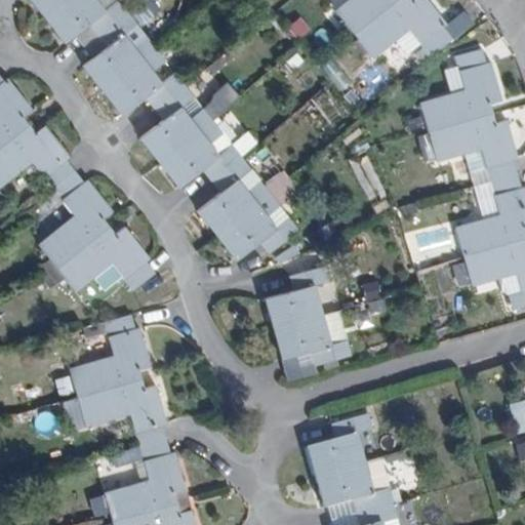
[(30,0),(45,17),(67,0),(30,0)]
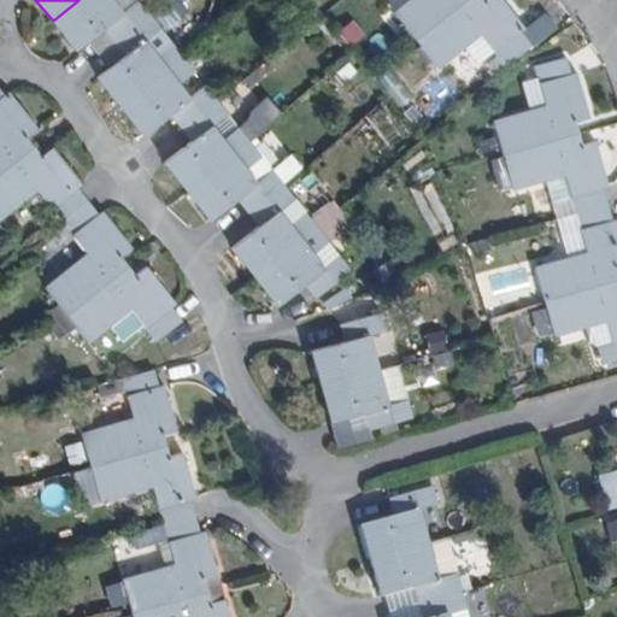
[(78,0),(53,21),(76,50),(101,29),(112,42),(148,15),(136,0),(122,12),(112,0),(78,0)]
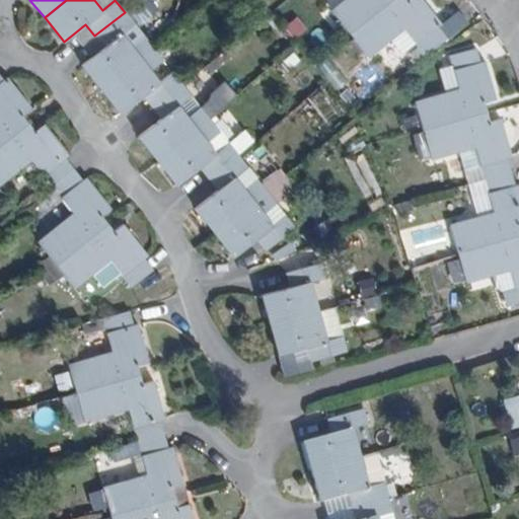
[(115,0),(94,0),(102,10),(115,0)]
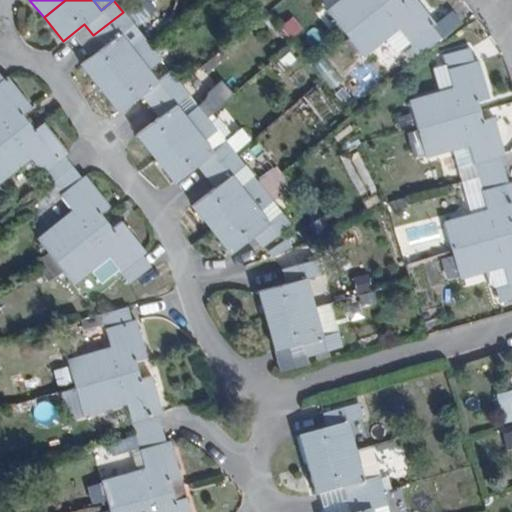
[(338,0),(327,9),(345,32),(387,0),(338,0)]
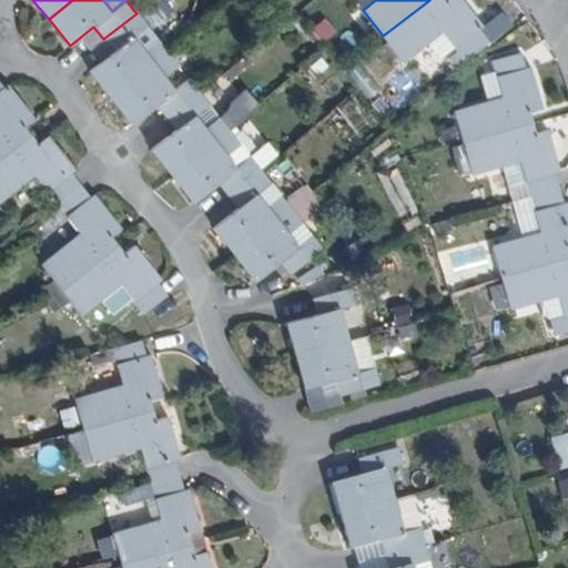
[(446,0),(429,0),(383,36),(402,61),(442,31),(455,49),(443,59),(453,72),(465,62),(492,42),(482,30),(485,27),(464,0),(448,0),(447,1),(446,0)]
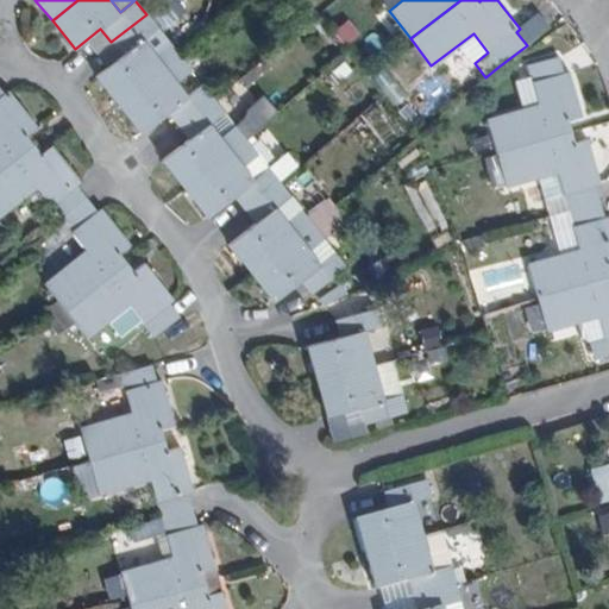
[(146,14),(111,42),(121,55),(106,67),(95,75),(119,105),(180,57),(169,43),(155,55),(144,41),(158,30),(146,14)]
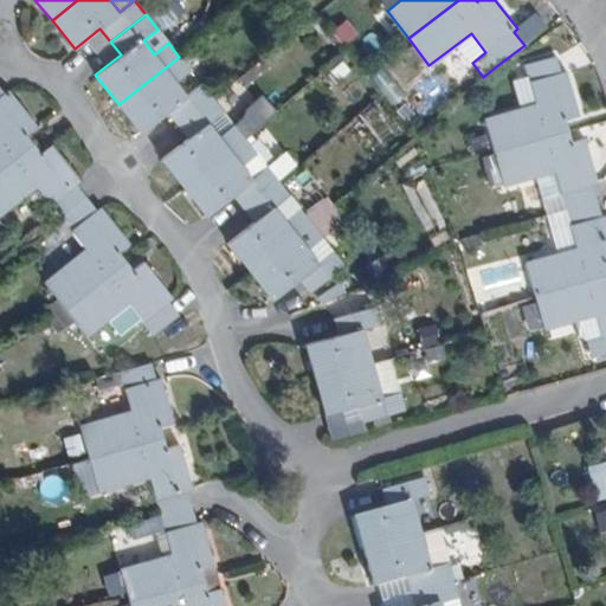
[(517,28),(514,32),(524,45),(542,31),(533,18),(517,28)]
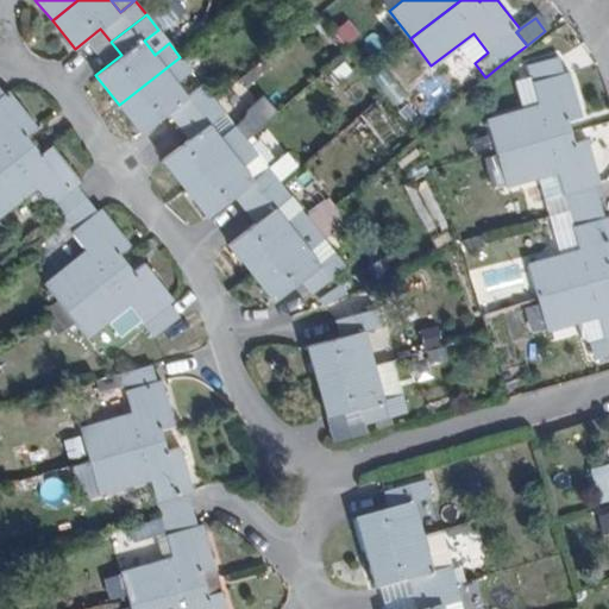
[(111,42),(100,29),(86,41),(96,54),(111,42)]
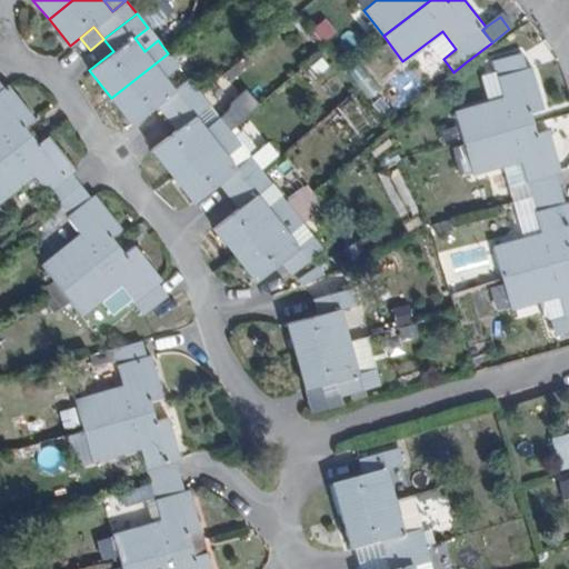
[(113,51),(103,39),(90,50),(99,62),(113,51)]
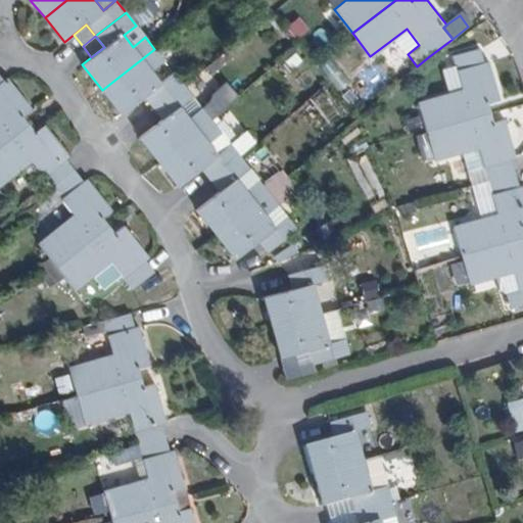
[(154,49),(102,90),(122,114),(144,95),(153,106),(183,83),(174,72),(160,82),(151,70),(164,60),(154,49)]
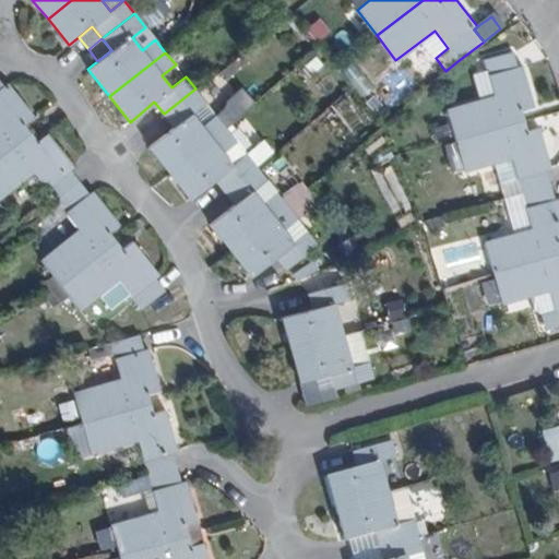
[(456,139),(524,121),(522,111),(535,108),(523,67),(518,68),(513,52),(485,60),(496,95),(447,108),(456,139)]
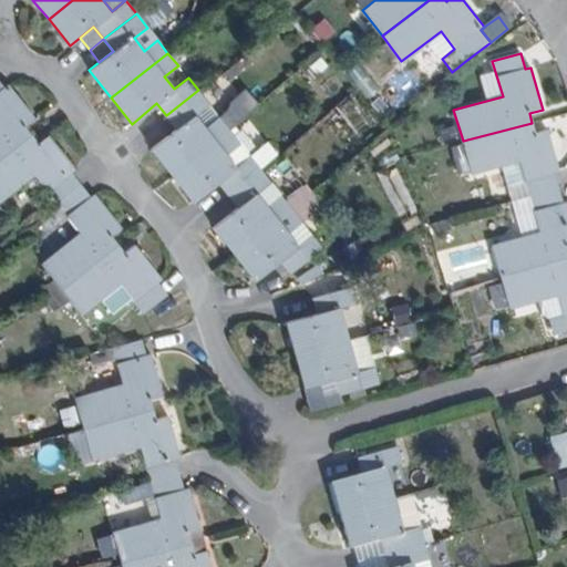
[(35,116),(9,81),(4,84),(0,78),(0,157),(32,133),(26,124),(35,116)]
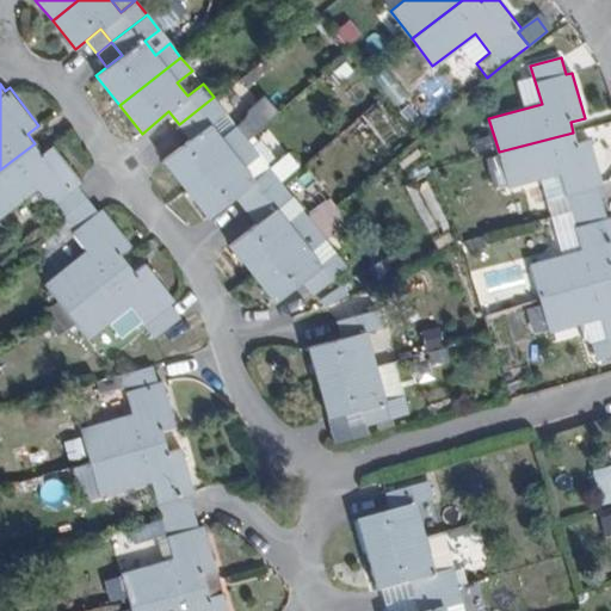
[(214,97),(179,124),(189,137),(162,159),(187,190),(248,141),(236,125),(221,136),(211,124),(227,112),(214,97)]
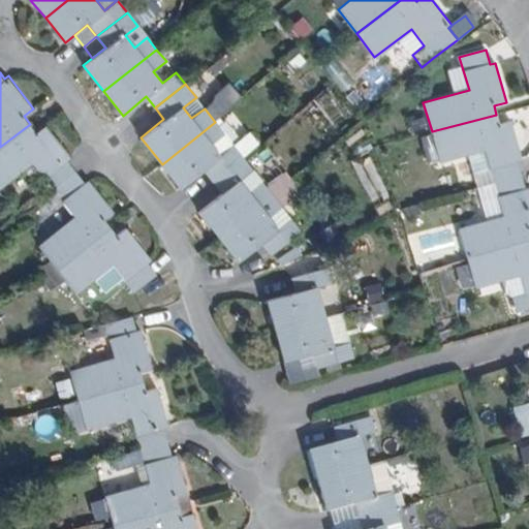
[(498,124),(496,115),(432,131),(439,160),(467,153),(476,188),(521,175),(518,161),(522,159),(511,121),(498,124)]
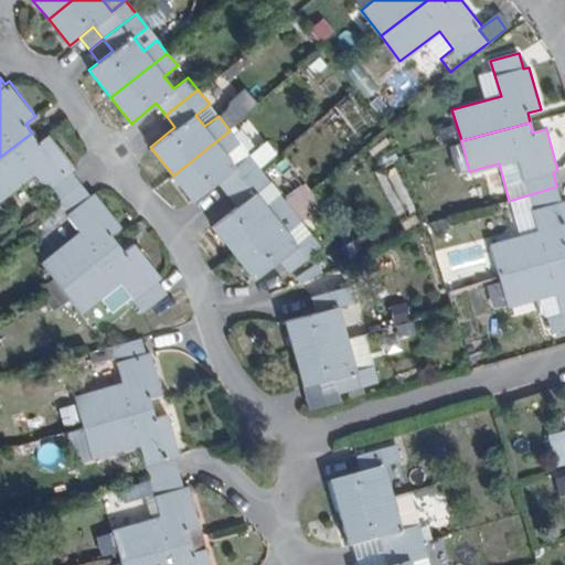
[(230,130),(173,176),(193,201),(217,181),(228,194),(260,169),(249,157),(237,167),(226,153),(240,142),(230,130)]
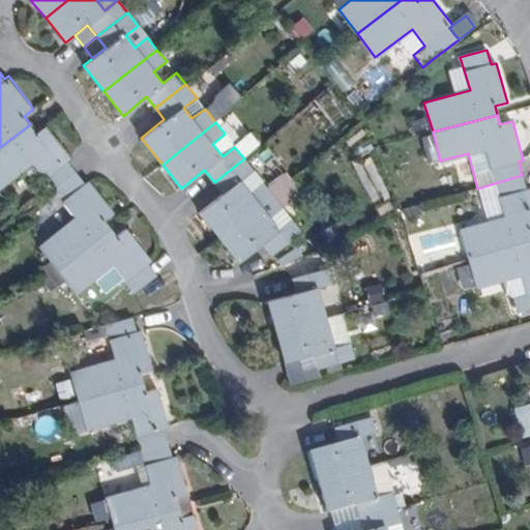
[(35,131),(30,124),(0,147),(0,186),(33,162),(55,189),(78,172),(68,159),(72,156),(47,123),(35,131)]
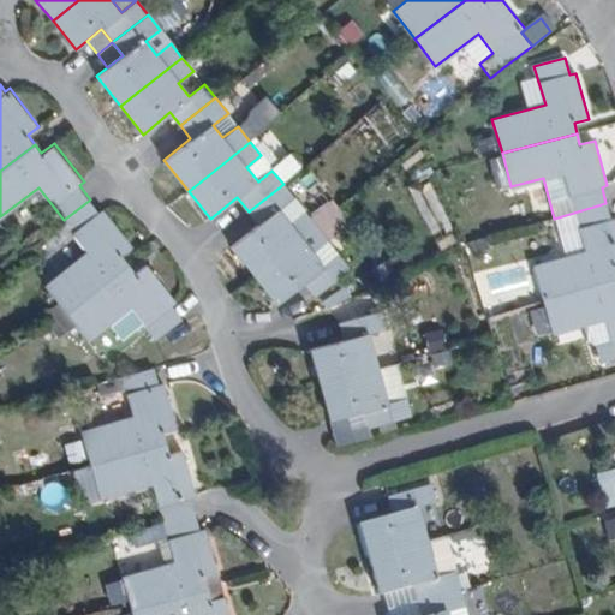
[(503,178),(491,181),(494,190),(507,186),(503,178)]
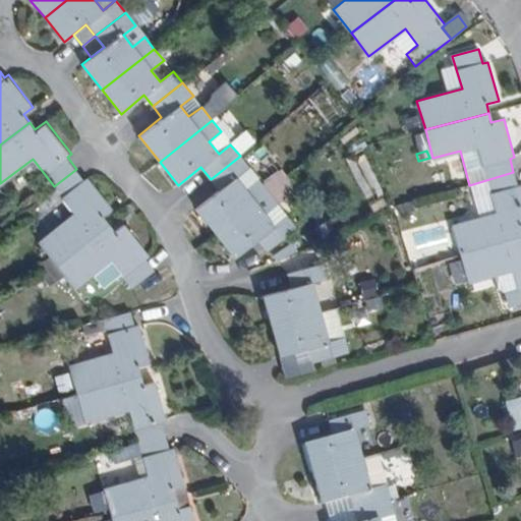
[(240,156),(211,179),(219,189),(196,208),(216,232),(268,191),(258,179),(246,189),(236,177),(249,168),(240,156)]
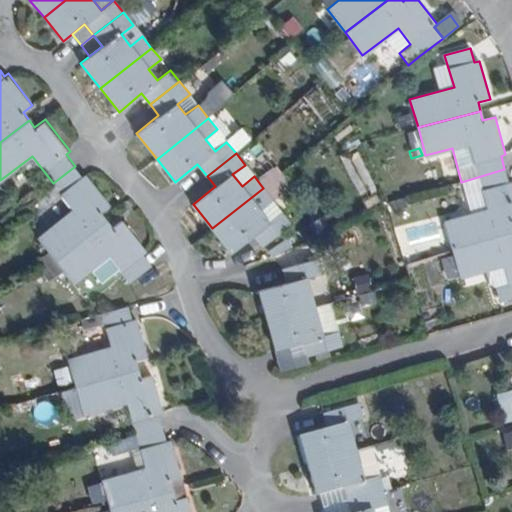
[(83,176),(75,166),(53,183),(73,209),(37,238),(46,249),(32,260),(41,271),(55,261),(107,220),(101,212),(111,204),(86,173),(83,176)]
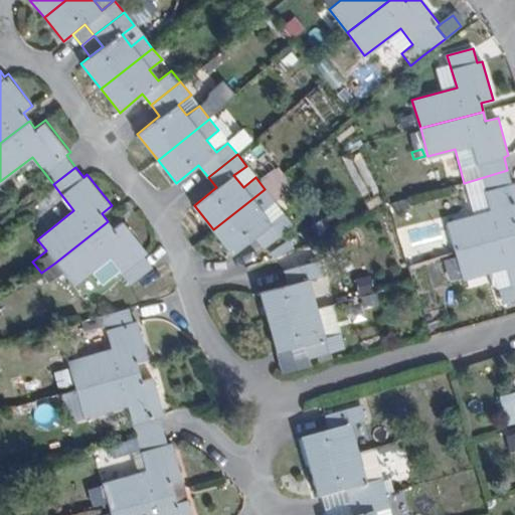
[(514,185),(510,186),(507,170),(464,183),(474,215),(447,222),(454,250),(514,233),(514,227),(514,226),(514,225),(514,185)]
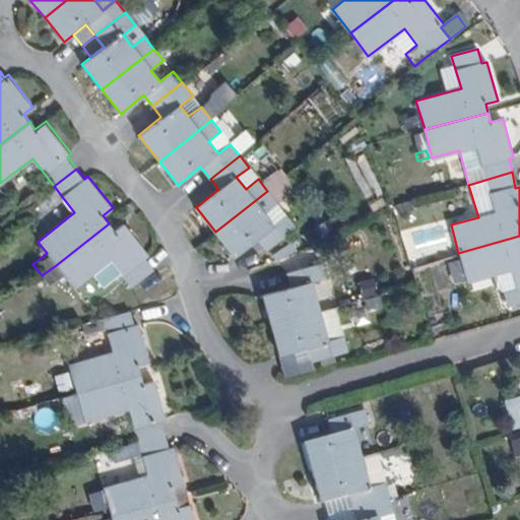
[(267,191),(215,232),(235,256),(258,237),(268,249),(297,226),(287,214),(275,224),(266,212),(277,203),(267,191)]
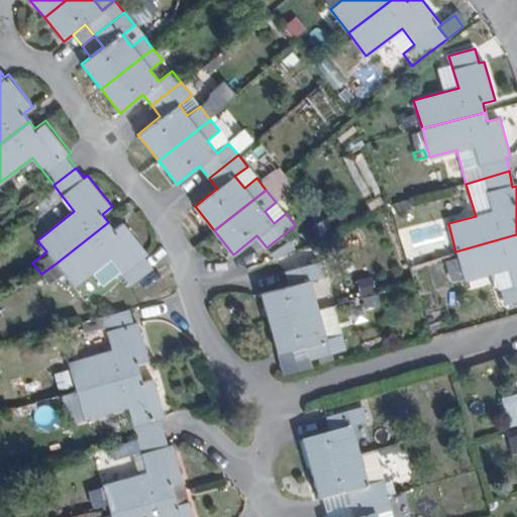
[(414,196),(402,200),(404,207),(415,204),(414,196)]
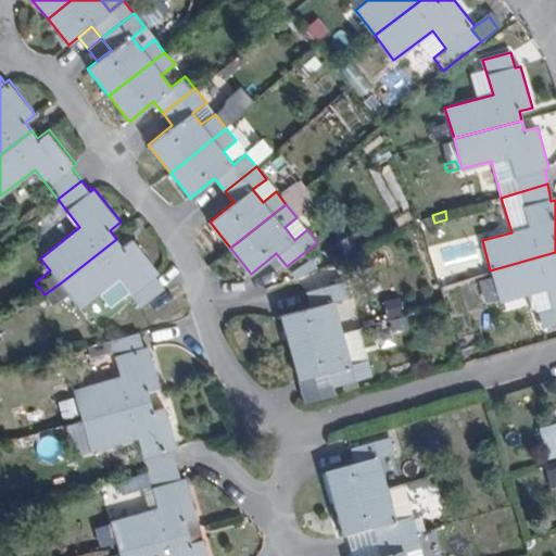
[(116,239),(60,283),(45,294),(53,307),(70,295),(79,307),(100,292),(112,307),(131,292),(143,307),(167,288),(156,275),(160,273),(134,238),(123,247),(116,239)]
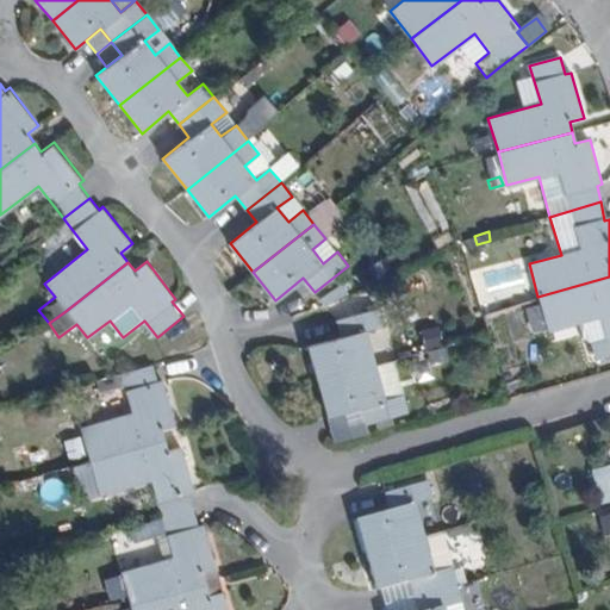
[(609,277),(537,297),(547,329),(577,321),(601,313),(605,337),(591,341),(596,360),(609,355),(609,277)]
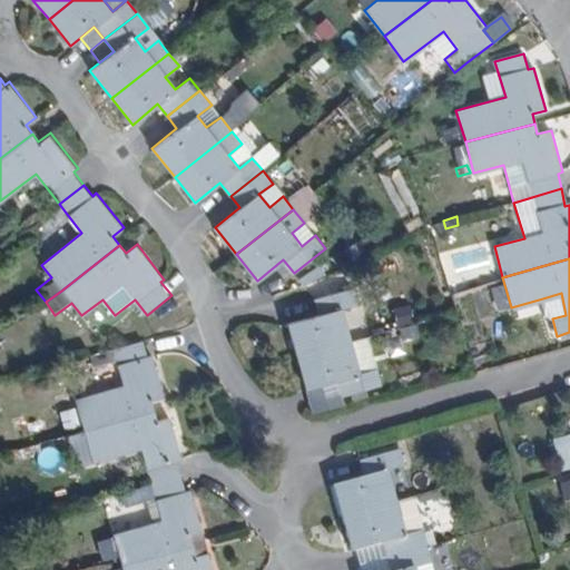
[(287,323),(296,356),(349,342),(338,310),(359,304),(353,287),(314,298),(318,314),(287,323)]
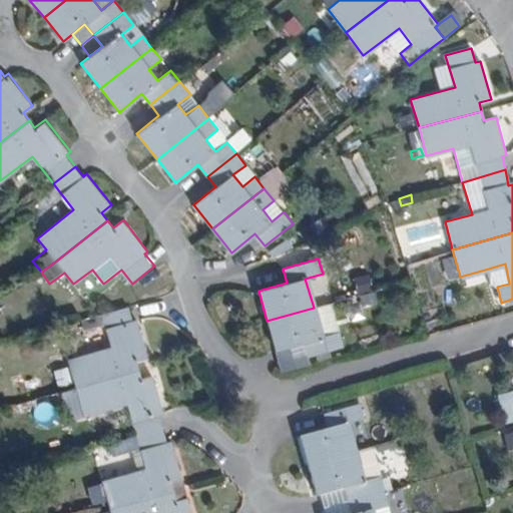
[(489,284),(497,287),(509,284),(505,264),(485,270),(489,284)]
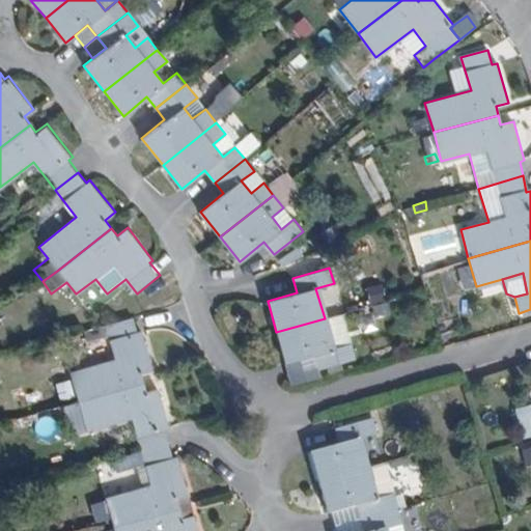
[(70,371),(78,400),(144,383),(141,373),(152,370),(141,331),(137,332),(133,316),(104,324),(83,330),(87,344),(109,338),(115,359),(70,371)]
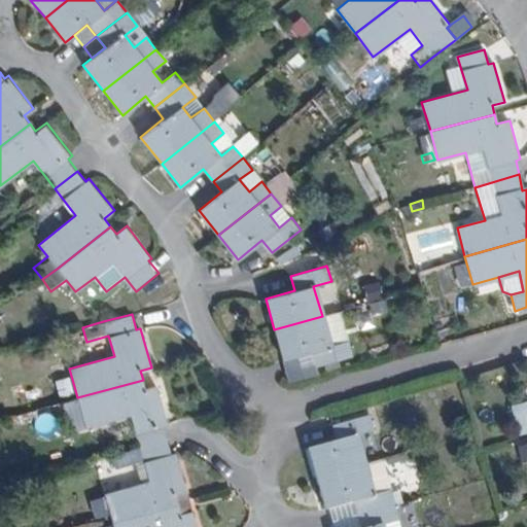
[(322,316),(274,329),(283,359),(311,351),(316,365),(352,355),(348,340),(330,345),(322,316)]
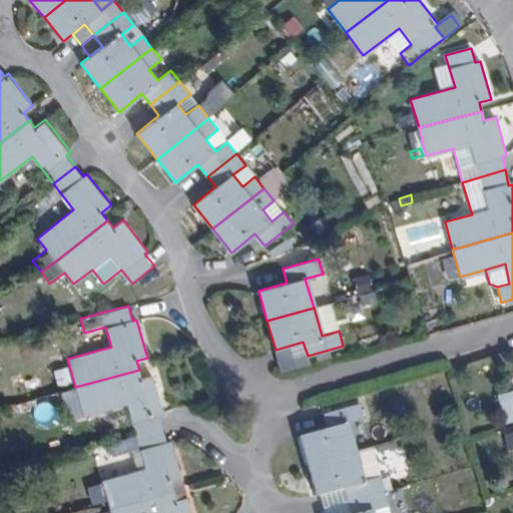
[(282,371),(310,363),(303,342),(276,350),(282,371)]
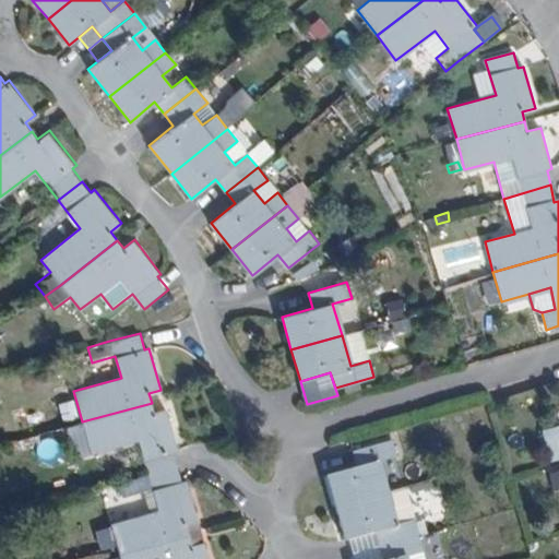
[(152,403),(82,421),(90,451),(138,438),(147,474),(178,465),(174,451),(177,451),(166,409),(154,413),(152,403)]
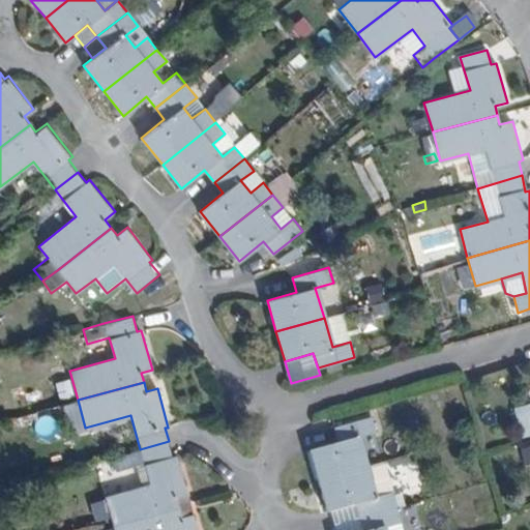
[(311,448),(320,480),(366,467),(358,437),(375,431),(371,416),(335,427),(339,441),(311,448)]
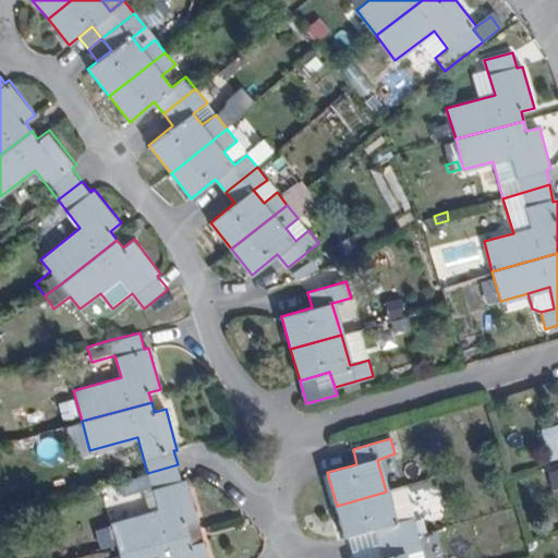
[(178,464),(147,473),(157,510),(111,522),(120,554),(187,535),(184,524),(198,521),(187,480),(182,481),(178,464)]
